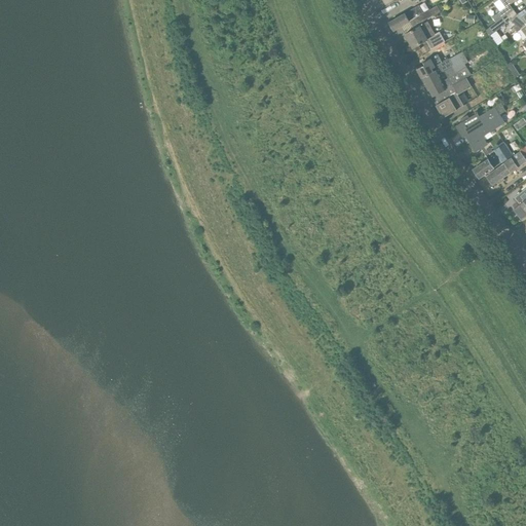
[(514,9),(510,4),(505,7),(492,16),(496,23),(514,9)]
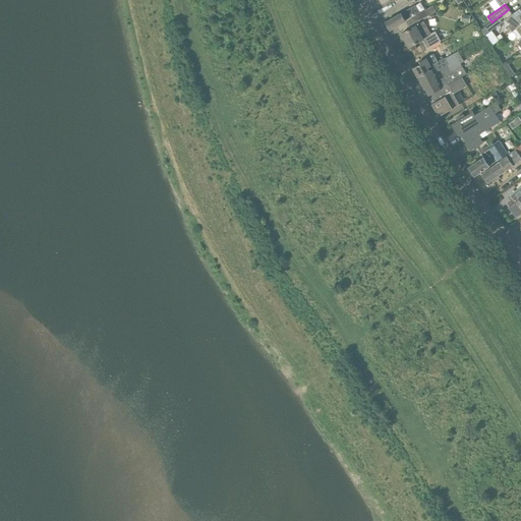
[(390,31),(405,21),(416,15),(419,13),(415,5),(401,13),(386,22),(390,31)]
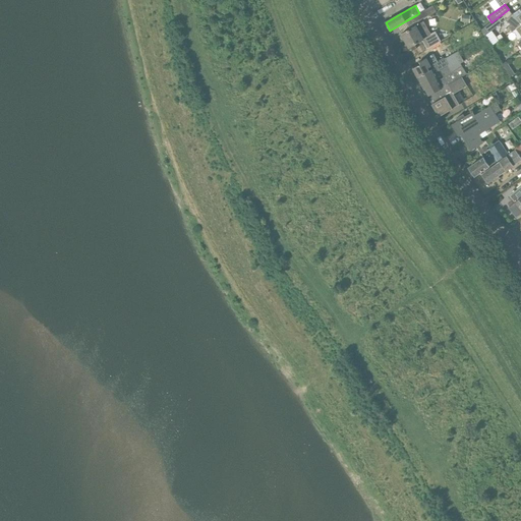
[(419,13),(416,15),(419,21),(437,11),(432,5),(419,13)]
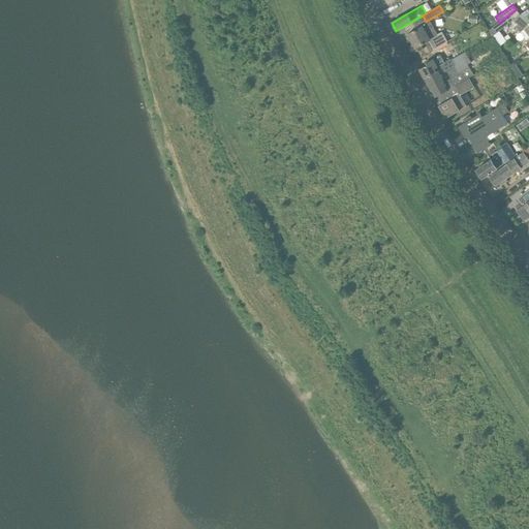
[(523,30),(524,29),(528,25),(528,7),(522,13),(520,14),(517,9),(499,23),(492,28),(496,33),(511,21),(523,30)]
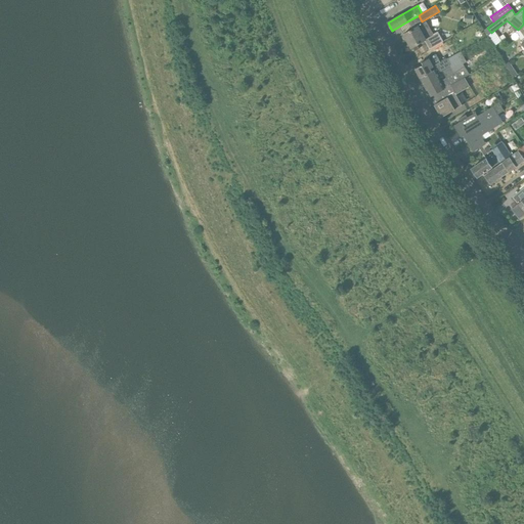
[(426,22),(423,24),(412,30),(403,34),(411,48),(412,47),(415,51),(420,49),(417,45),(427,39),(434,35),(426,22)]
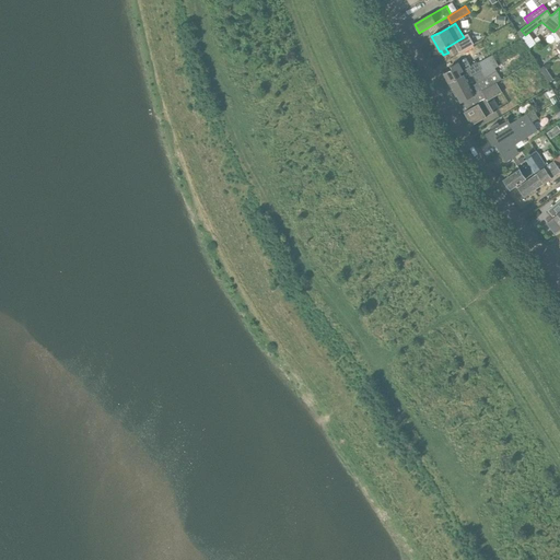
[(498,83),(501,80),(496,68),(499,67),(492,55),(479,62),(482,69),(481,70),(482,70),(473,76),(480,90),(475,93),(471,86),(473,86),(466,74),(468,73),(470,77),(471,76),(469,71),(450,83),(459,103),(498,83)]
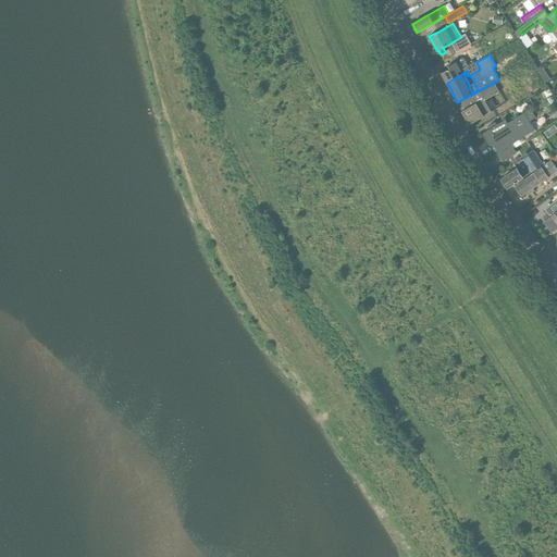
[(469,75),(470,75),(480,70),(479,70),(480,69),(477,62),(475,61),(468,65),(463,58),(448,65),(449,69),(442,73),(447,83),(467,71),(469,75)]
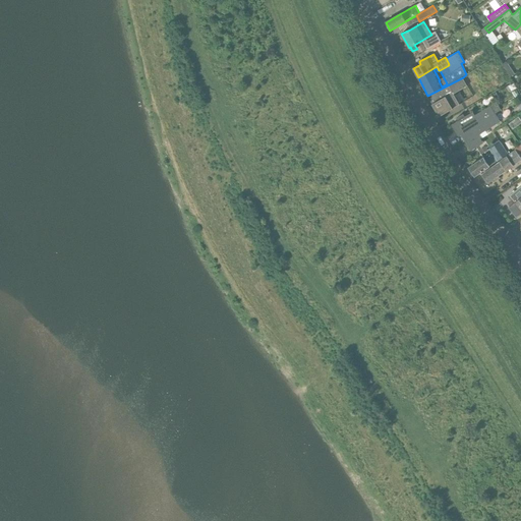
[(427,96),(432,104),(440,116),(453,109),(453,108),(460,104),(454,94),(467,85),(463,77),(427,96)]
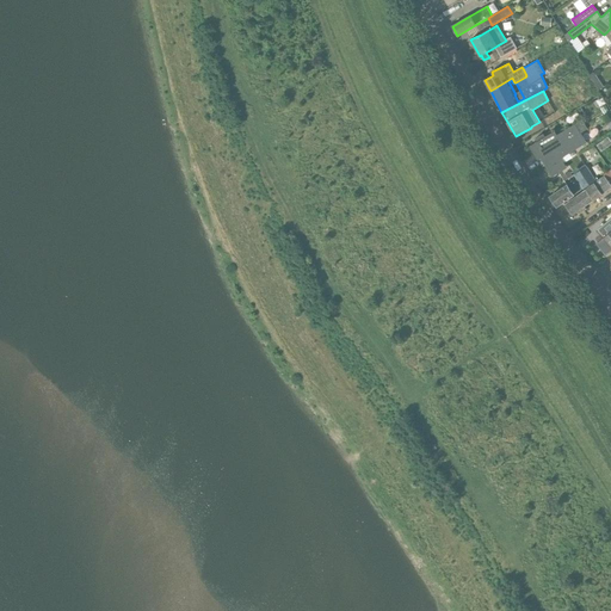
[(538,159),(541,158),(581,135),(581,133),(586,130),(581,121),(557,134),(555,131),(530,146),(538,159)]
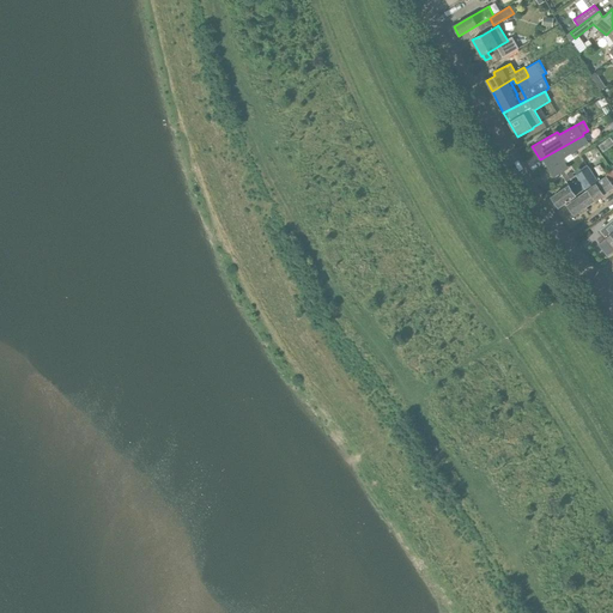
[(583,135),(542,158),(553,177),(569,168),(563,158),(588,144),(583,135)]
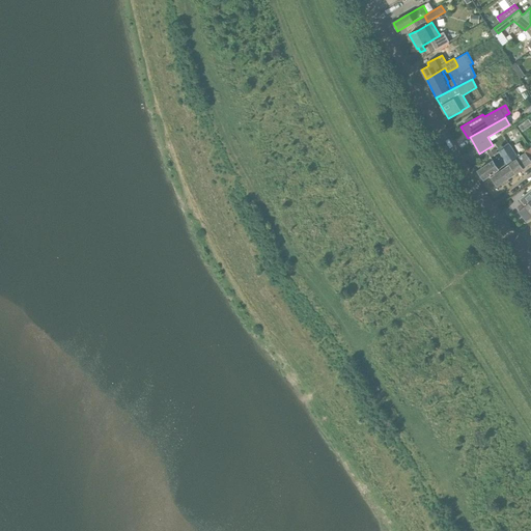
[(494,160),(477,170),(483,179),(499,168),(499,169),(506,164),(507,164),(521,155),(519,151),(515,152),(510,144),(499,151),(501,156),(497,159),(496,159),(494,160)]
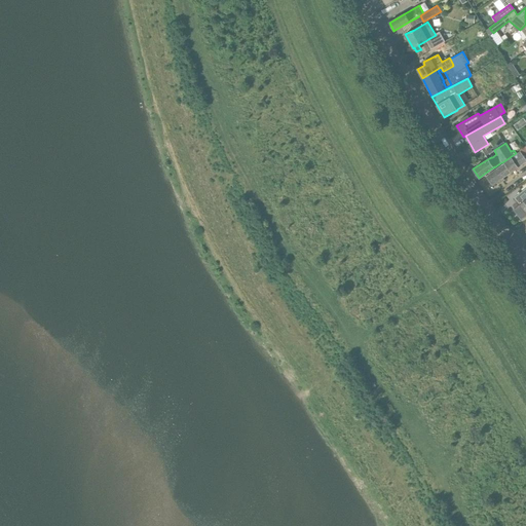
[(525,159),(525,158),(521,152),(487,176),(492,184),(525,159)]
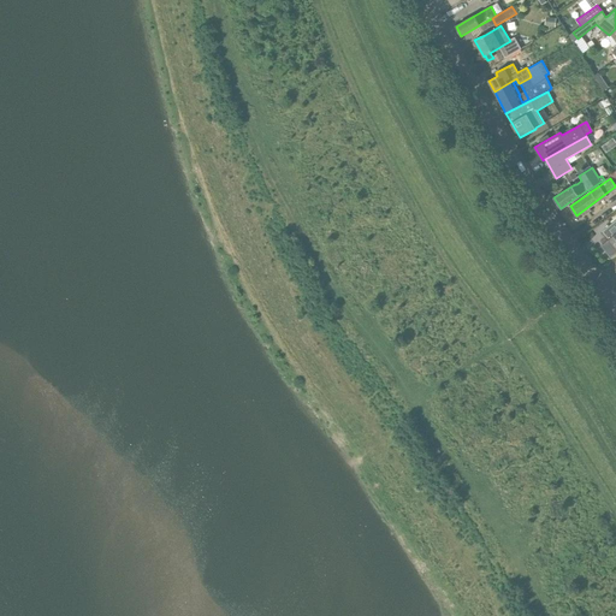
[(609,238),(602,243),(610,255),(615,250),(615,220),(604,230),(609,238)]
